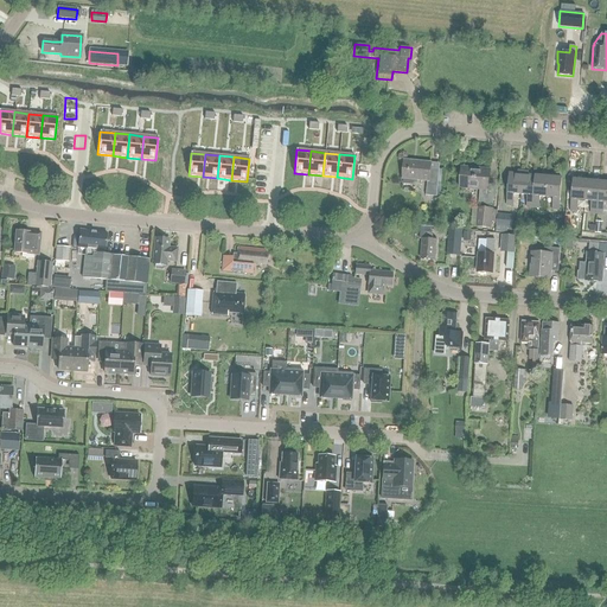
[(432,168),(432,163),(403,160),(402,179),(427,181),(426,196),(436,197),(439,168),(432,168)]
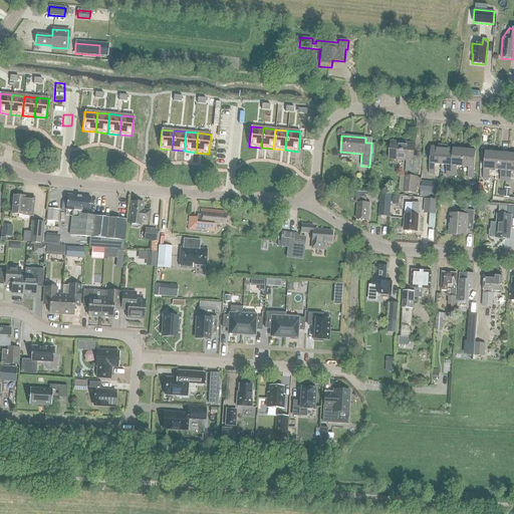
[(412,156),(413,144),(393,142),(392,159),(407,160),(405,173),(417,174),(419,157),(412,156)]
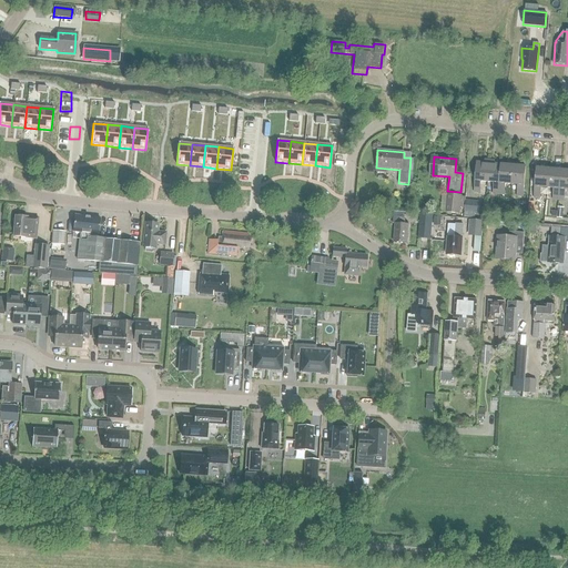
[(482,182),(487,182),(489,160),(485,160),(484,163),(477,162),(474,192),(480,192),(482,182)]
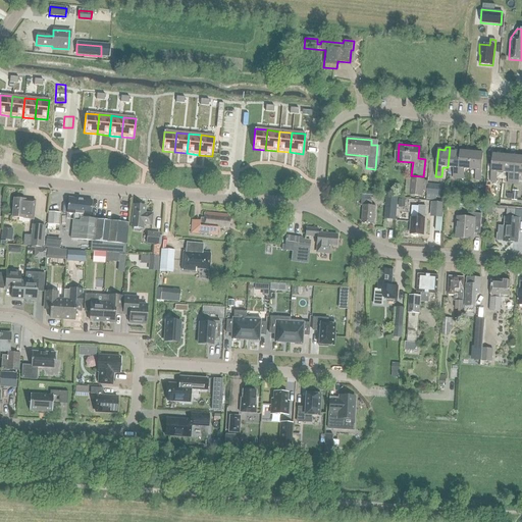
[(450,147),(448,167),(454,168),(453,177),(458,178),(461,151),(454,151),(455,148),(450,147)]
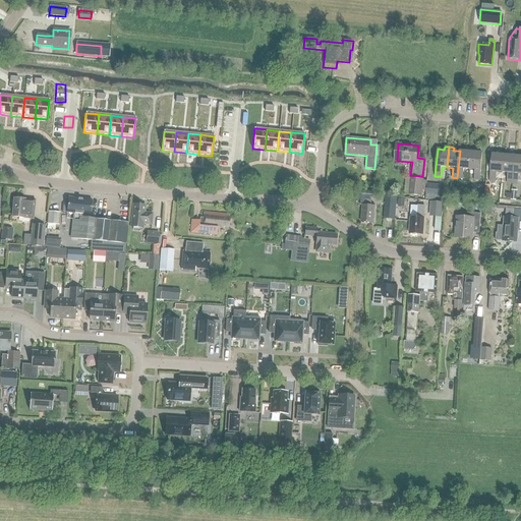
[(460,151),(457,178),(463,178),(463,169),(469,169),(471,149),(466,149),(466,152),(460,151)]
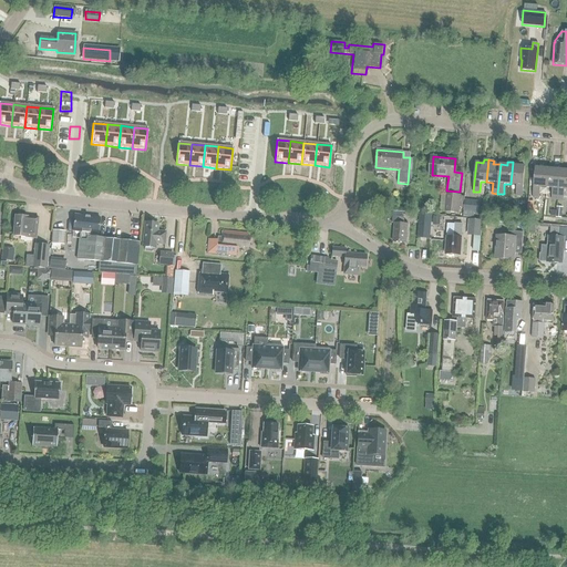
[(513,162),(511,184),(517,185),(516,195),(522,196),(525,166),(517,165),(517,163),(513,162)]
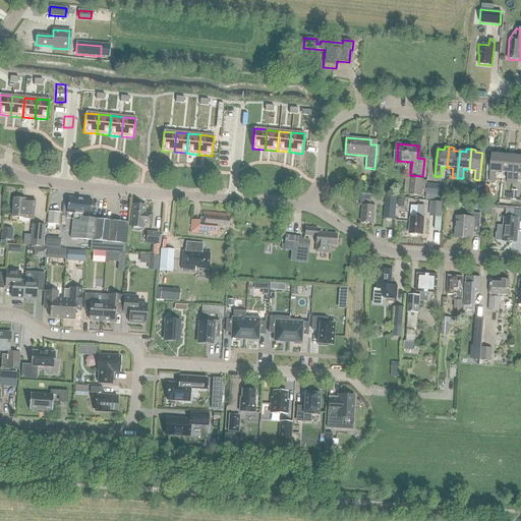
[(497,172),(502,172),(504,152),(500,152),(499,155),(491,154),(489,181),(496,182),(497,172)]
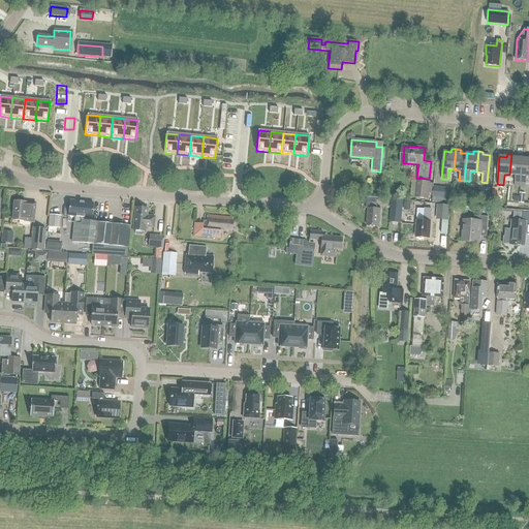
[(520,186),(522,158),(516,157),(516,155),(511,154),(509,175),(516,176),(515,186),(520,186)]
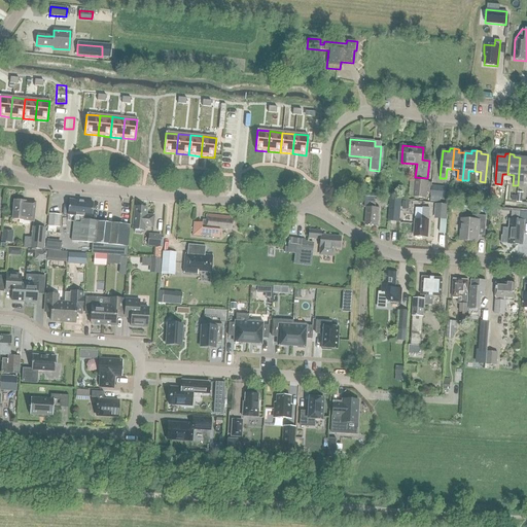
[(526,176),(526,155),(526,157),(520,157),(518,185),(523,185),(524,176),(526,176)]
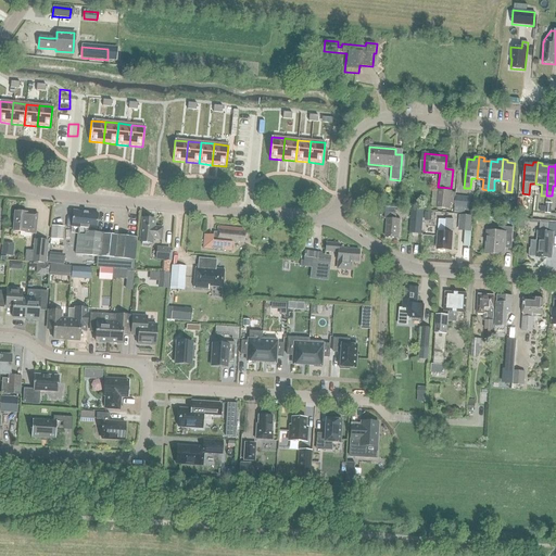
[(298,186),(327,187),(328,169),(299,168),(298,186)]
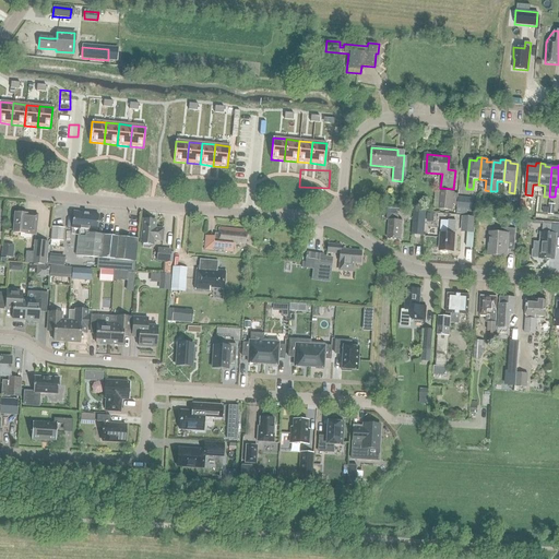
[(458,193),(453,192),(440,191),(439,209),(452,210),(452,204),(456,204),(458,193)]
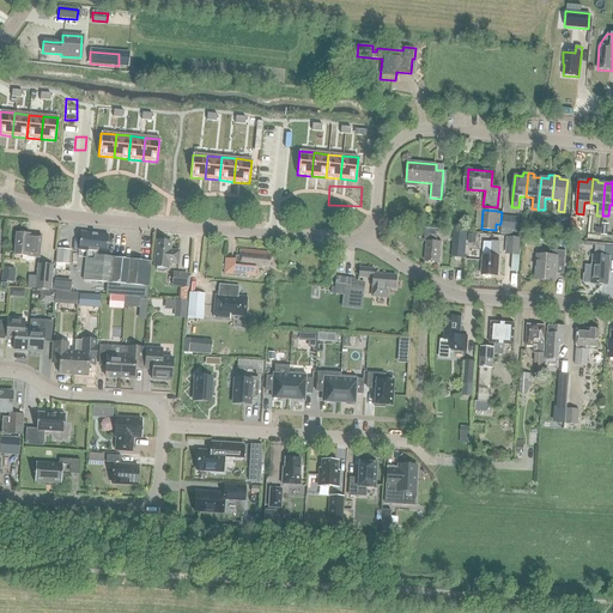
[(503,218),(502,235),(510,235),(511,229),(516,229),(517,219),(503,218)]
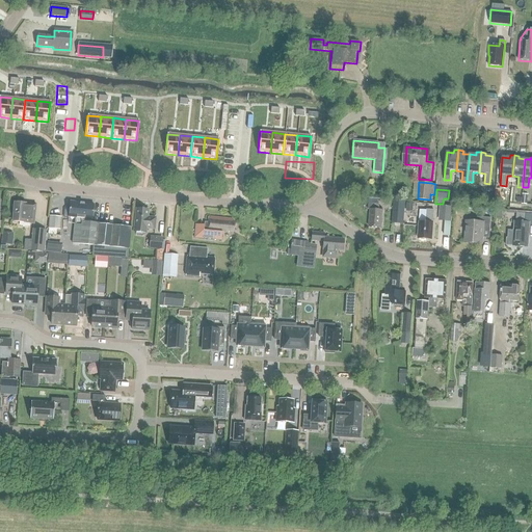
[(393,201),(392,223),(403,224),(404,202),(393,201)]
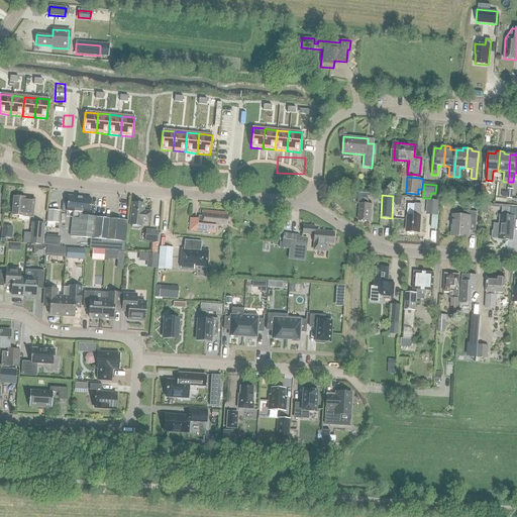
[(69,196),(67,211),(73,212),(70,237),(124,243),(127,221),(88,217),(88,213),(90,213),(91,199),(69,196)]
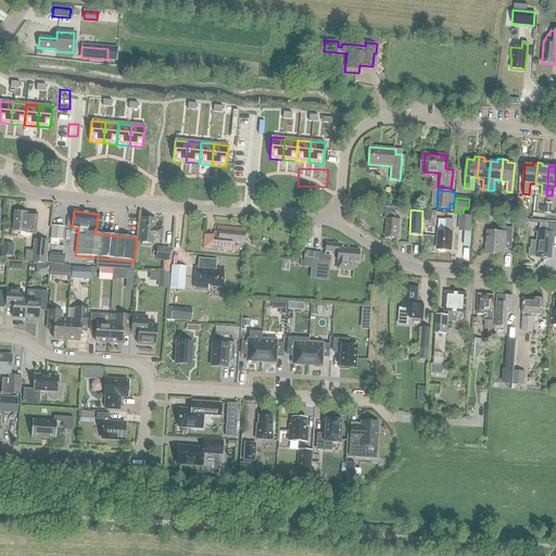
[(15,212),(13,232),(37,235),(39,214),(15,212)]
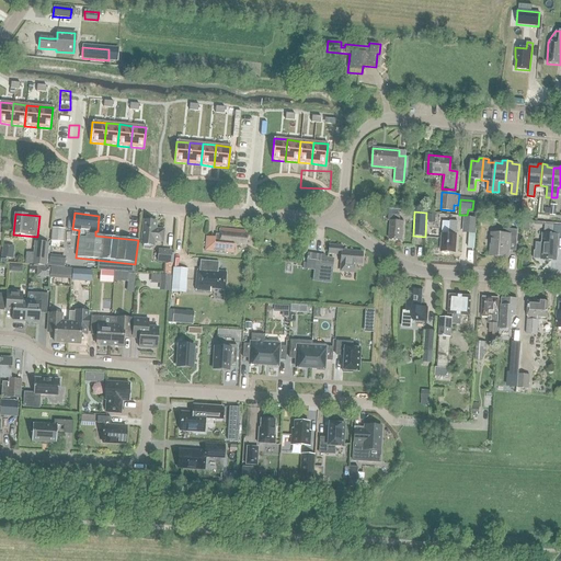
[(389,239),(402,240),(403,222),(399,221),(400,215),(388,214),(388,220),(390,221),(389,239)]
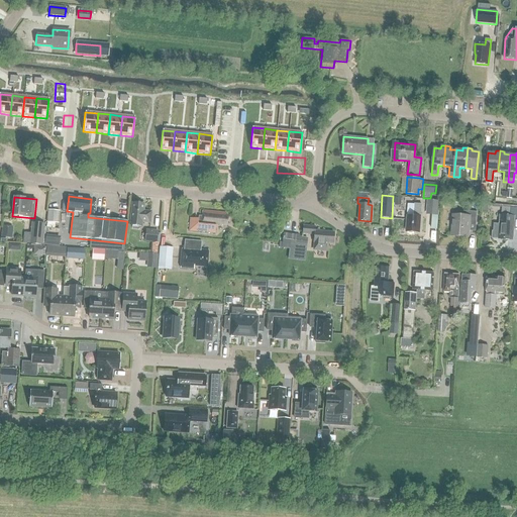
[(427,201),(426,214),(438,215),(439,202),(427,201)]
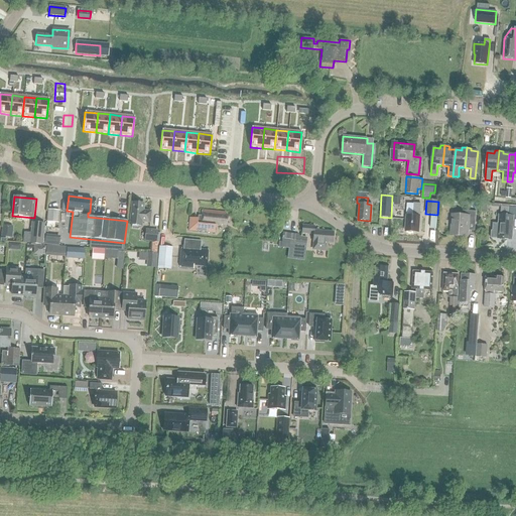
[(130,203),(128,226),(141,227),(141,222),(149,223),(150,212),(141,211),(142,204),(130,203)]
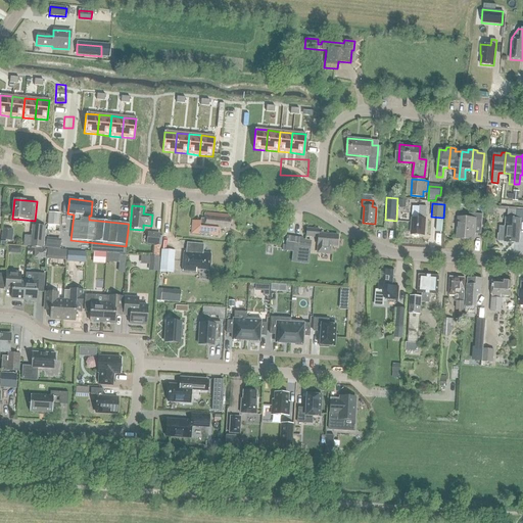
[(411,234),(424,236),(426,207),(420,207),(419,220),(412,219),(411,234)]
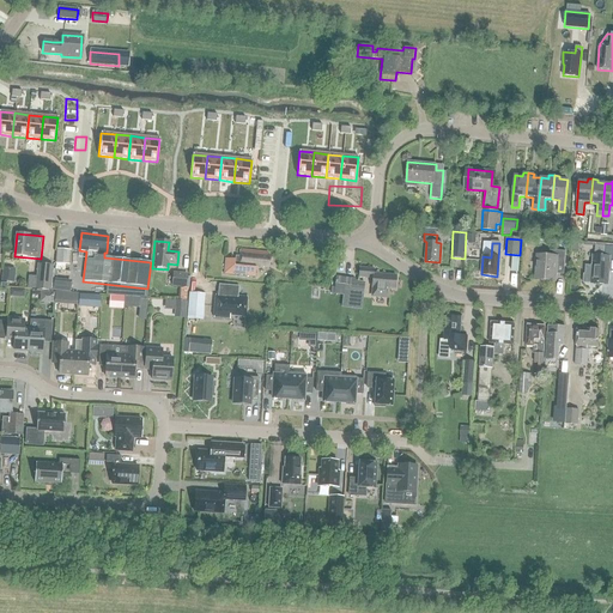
[(584,275),(583,274),(582,283),(607,285),(610,260),(612,259),(612,247),(606,247),(595,246),(594,256),(593,256),(592,266),(586,266),(584,275)]
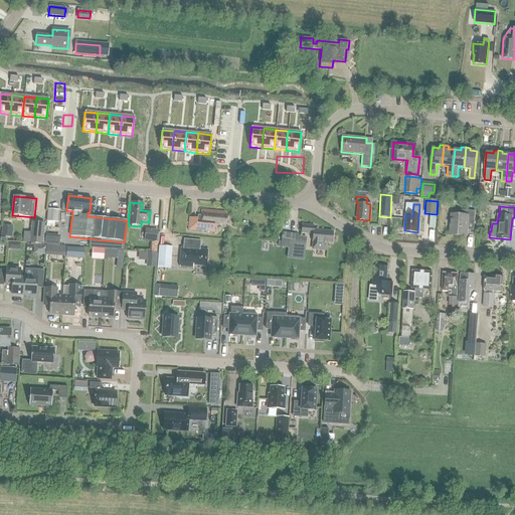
[(57,223),(58,211),(48,210),(47,222),(57,223)]
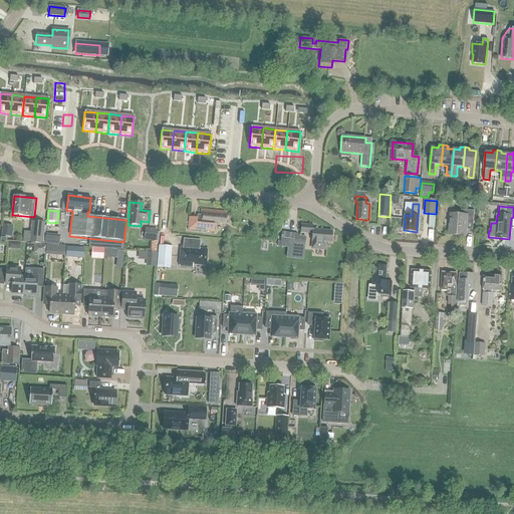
[(189,218),(188,231),(213,233),(214,223),(226,224),(226,215),(221,215),(222,212),(201,210),(200,219),(189,218)]
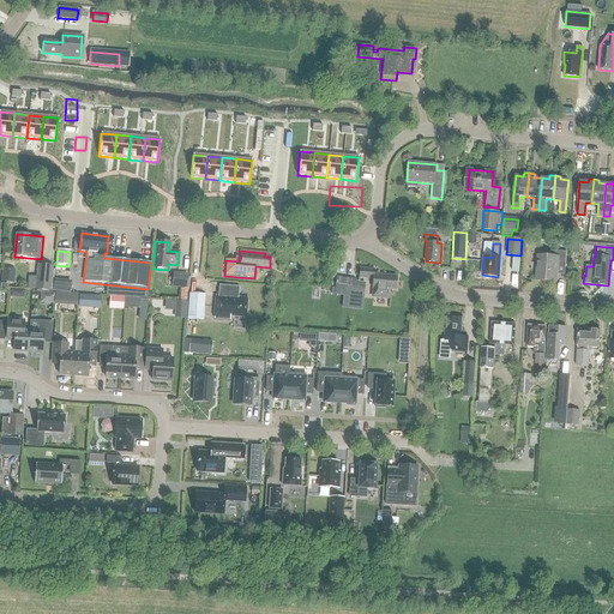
[(536,280),(557,281),(558,266),(566,266),(567,252),(551,251),(551,257),(537,256),(536,280)]
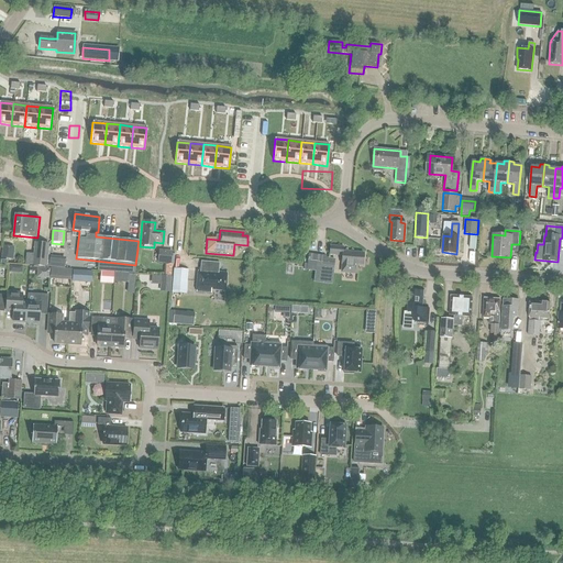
[(47,267),(50,245),(36,243),(34,266),(47,267)]
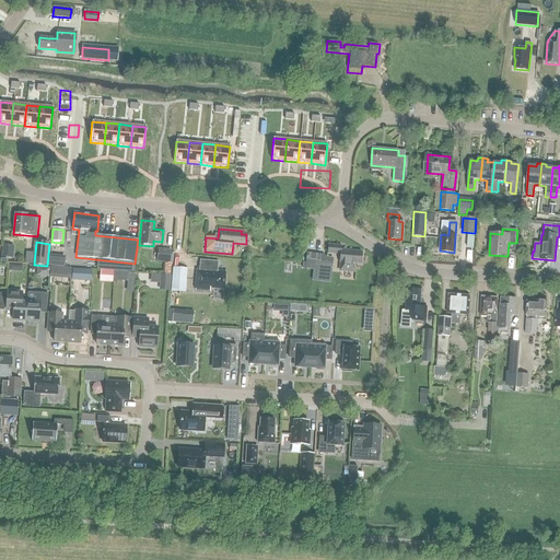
[(362,253),(340,251),(341,246),(328,244),(327,253),(340,254),(339,263),(341,263),(340,270),(353,271),(354,264),(361,265),(362,253)]
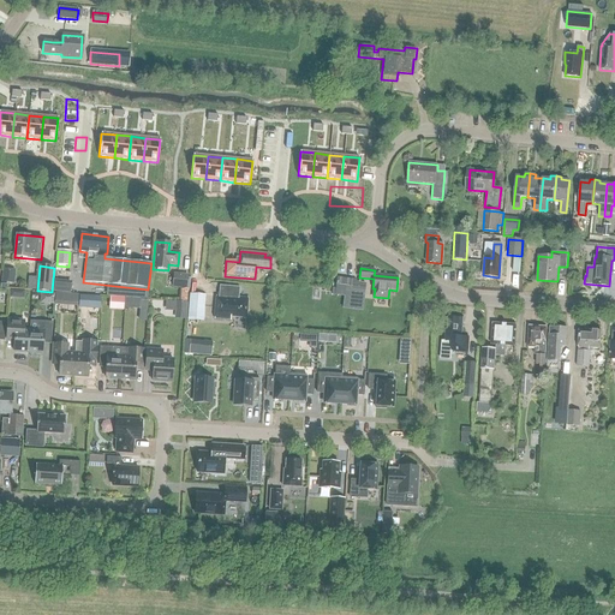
[(3,285),(15,285),(16,270),(3,270),(3,285)]
